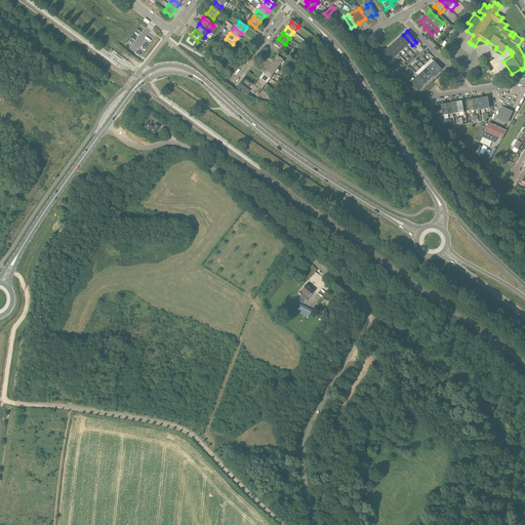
[(408,49),(412,45),(403,35),(399,38),(407,47),(406,47),(408,49)]
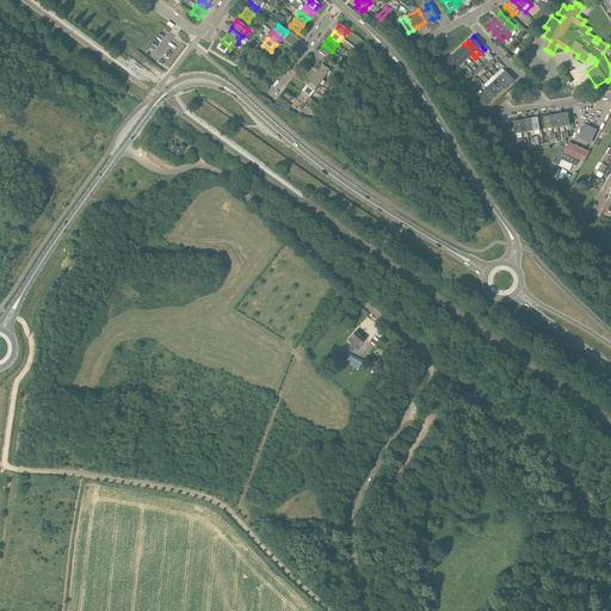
[(224,54),(229,48),(222,42),(216,49),(223,54),(224,54)]
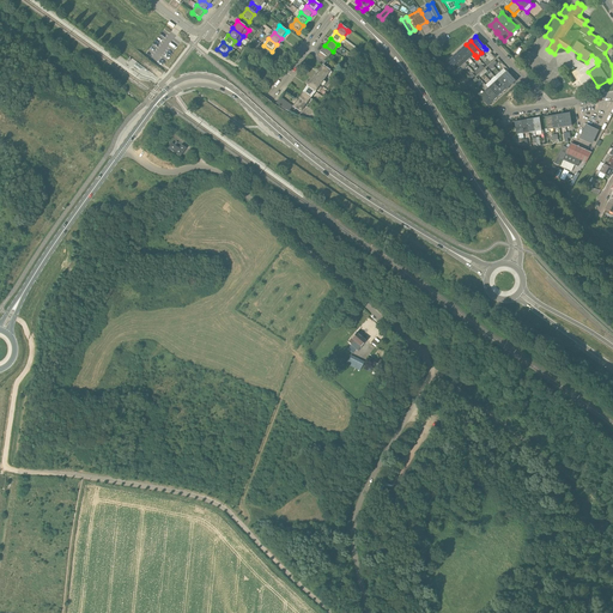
[(471,59),(474,55),(475,55),(466,44),(461,49),(471,59)]
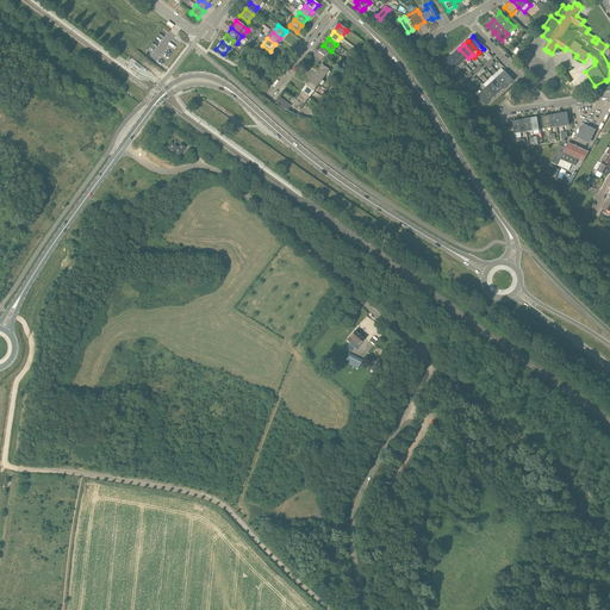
[(271,51),(262,45),(257,53),(265,58),(271,51)]
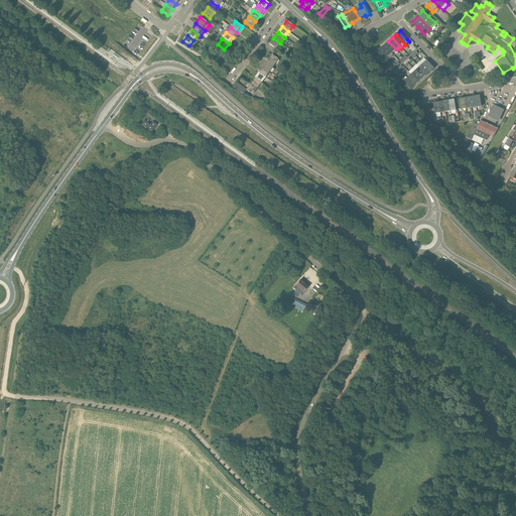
[(276,48),(280,43),(273,38),(269,44),(275,48),(276,48)]
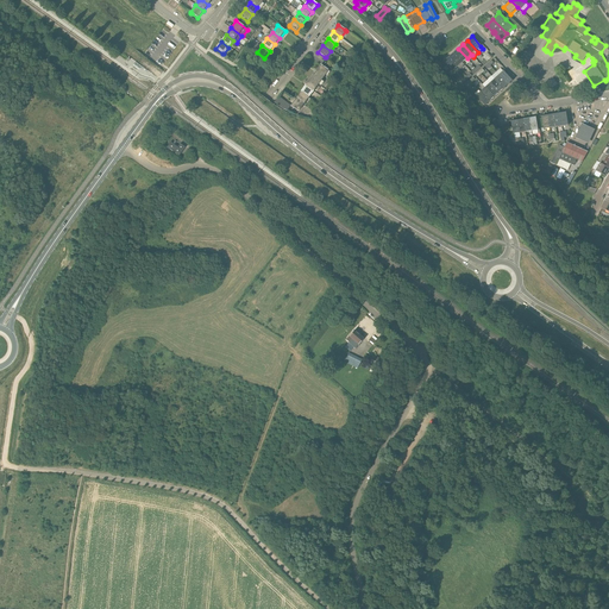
[(453,52),(463,63),(468,58),(458,49),(453,52)]
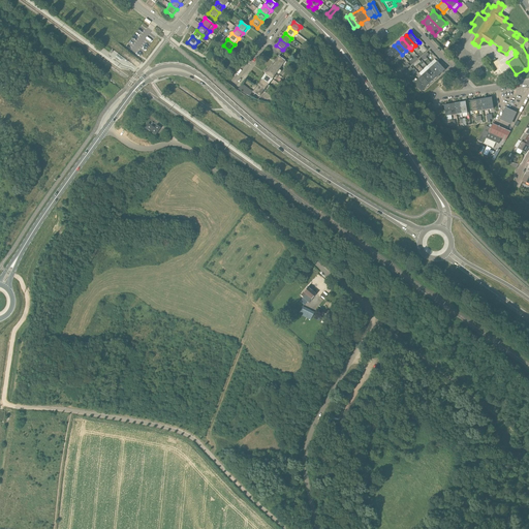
[(390,50),(398,58),(402,55),(394,45),(390,50)]
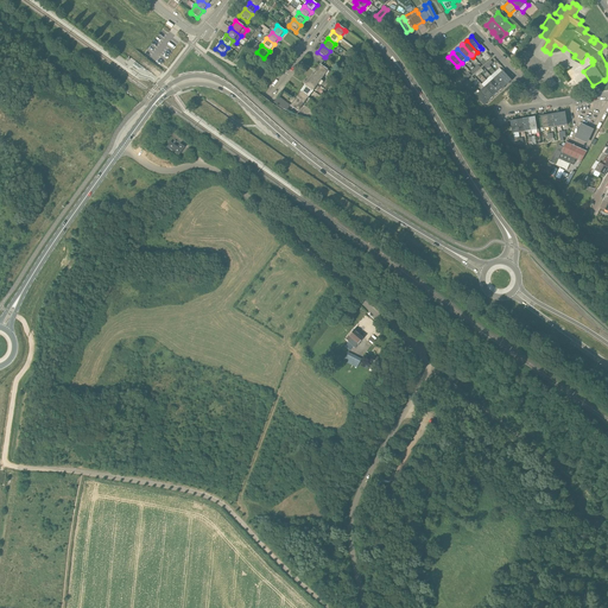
[(482,57),(486,62),(491,57),(487,52),(485,55),(482,52),(480,55),(482,57)]
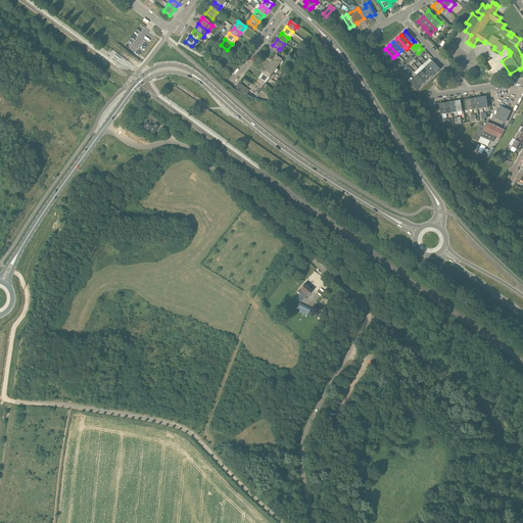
[(381,53),(389,61),(393,57),(385,49),(381,53)]
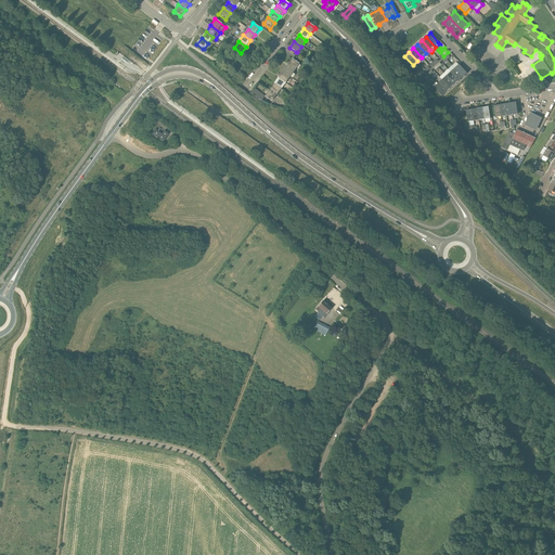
[(299,64),(292,59),(287,65),(294,71),(296,68),(298,69),(300,65),(299,64)]
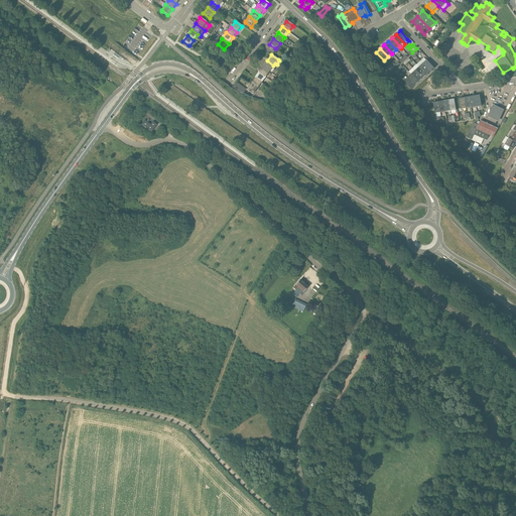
[(269,72),(273,66),(267,60),(263,67),(269,72)]
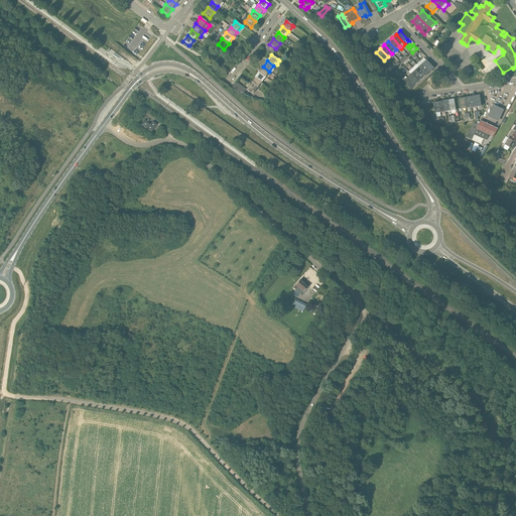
[(422,63),(430,73),(434,69),(426,60),(422,63)]
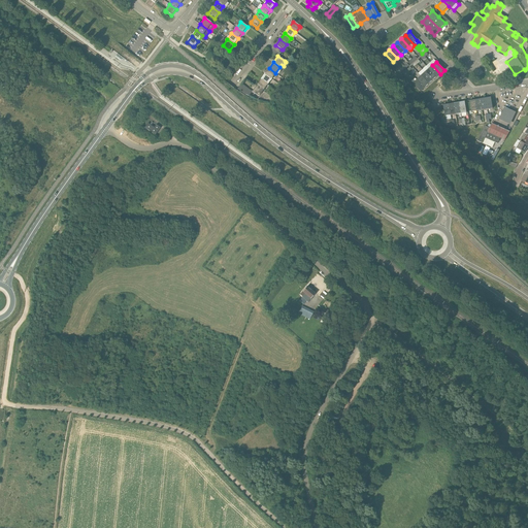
[(428,69),(436,77),(440,74),(432,65),(428,69)]
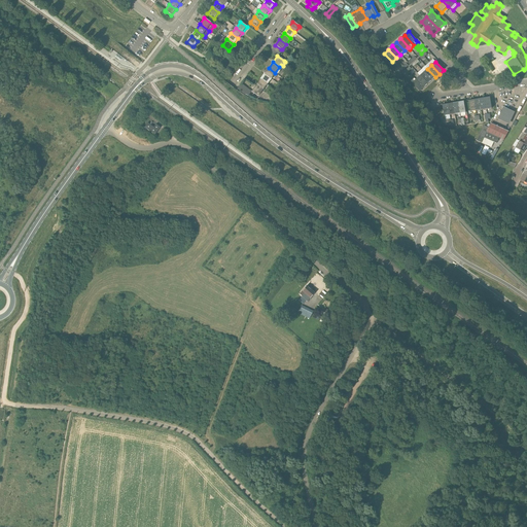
[(271,78),(275,73),(269,68),(265,74),(271,78)]
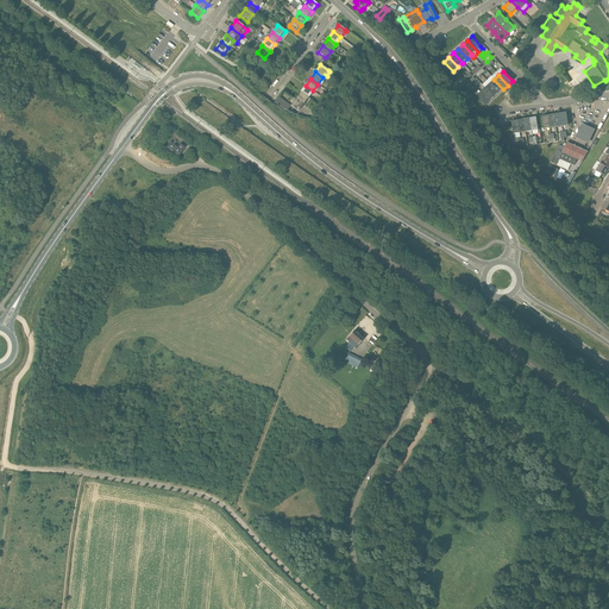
[(490,83),(498,94),(503,89),(494,80),(490,83)]
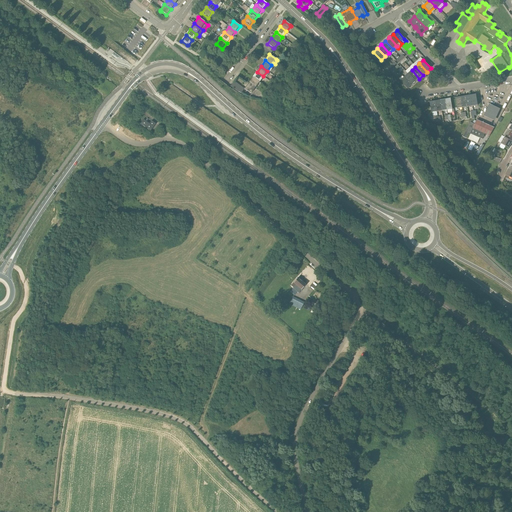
[(408,74),(415,82),(419,79),(412,70),(408,74)]
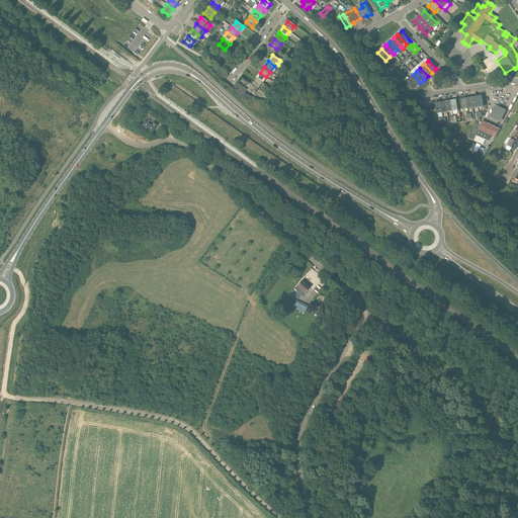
[(262,83),(266,77),(260,73),(256,78),(262,83)]
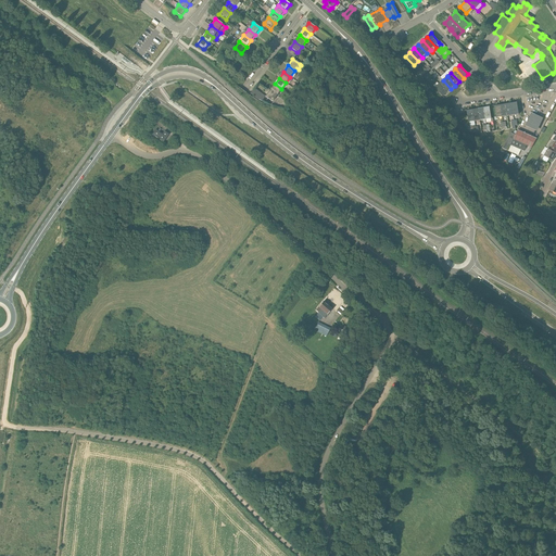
[(439,84),(447,93),(451,89),(443,80),(439,84)]
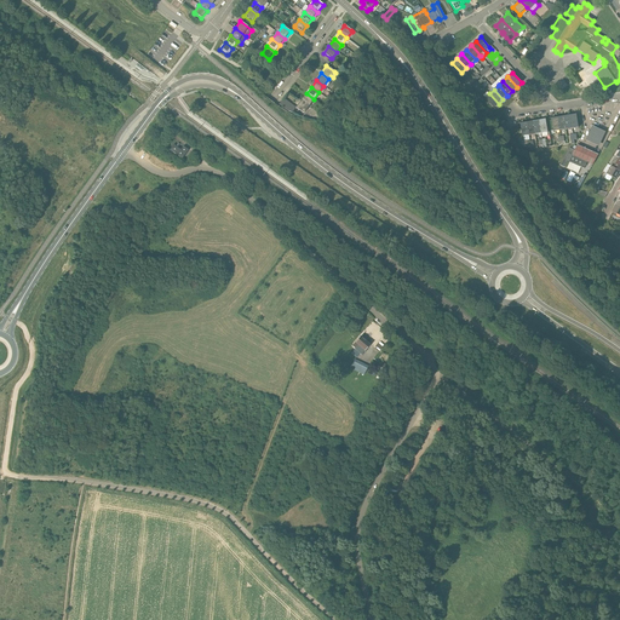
[(314,99),(306,93),(300,101),(309,107),(311,108),(316,102),(314,99)]
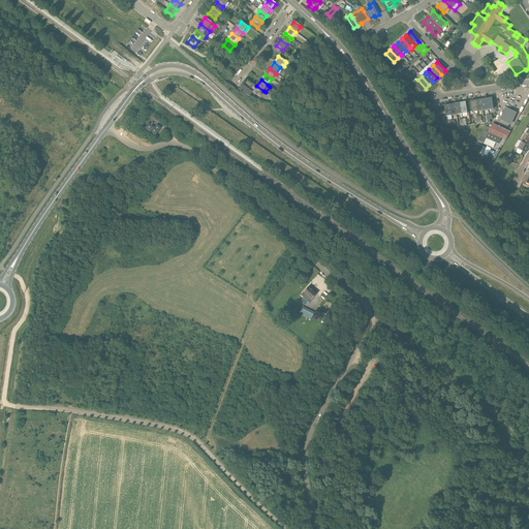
[(422,92),(426,89),(417,80),(413,84),(422,92)]
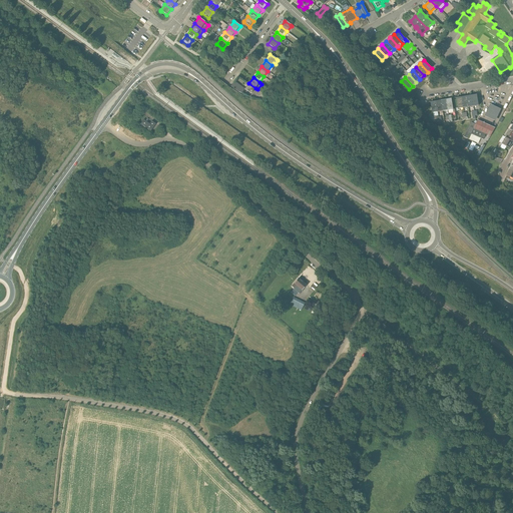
[(251,94),(255,88),(248,83),(244,89),(250,93),(251,94)]
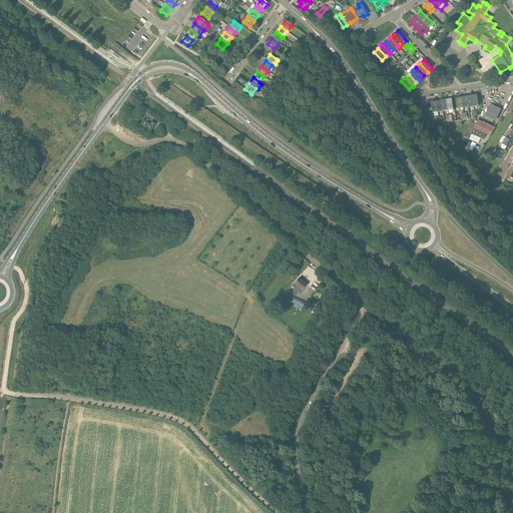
[(499,110),(488,105),(483,117),(493,122),(499,110)]
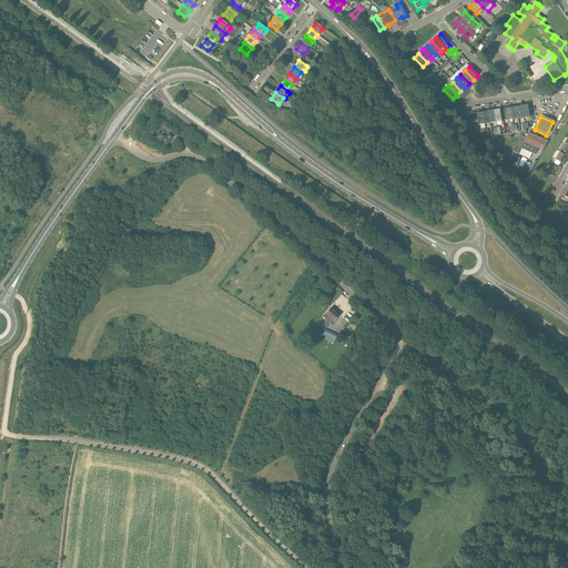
[(165,138),(159,133),(155,138),(166,145),(173,138),(168,134),(165,138)]
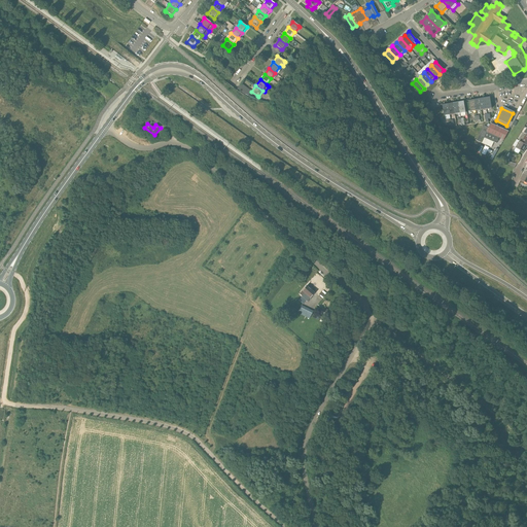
[(499,138),(504,140),(506,137),(508,132),(491,124),(489,128),(484,126),(477,140),(482,143),(491,147),(494,142),(496,143),(499,138)]
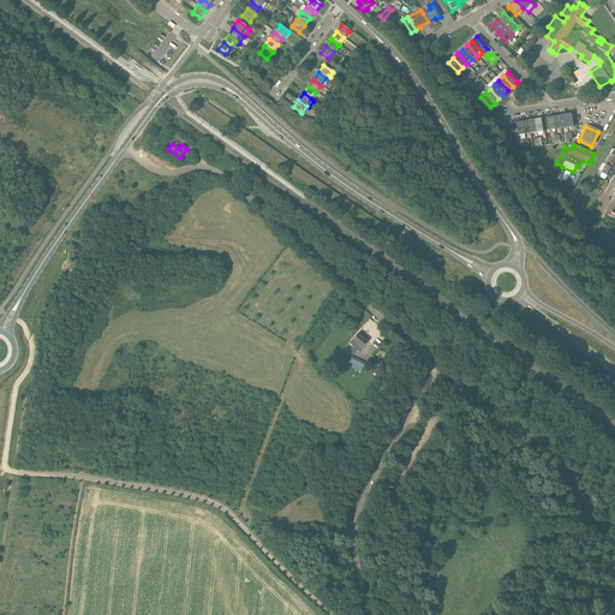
[(614,171),(614,169),(605,165),(602,173),(611,178),(614,171)]
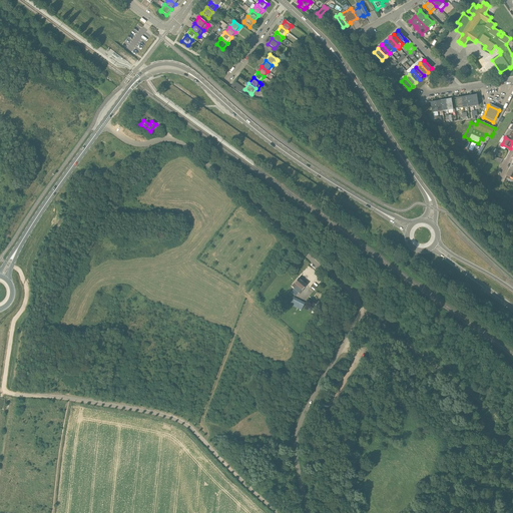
[(481,153),(485,145),(483,143),(479,149),(478,149),(477,151),(481,153)]
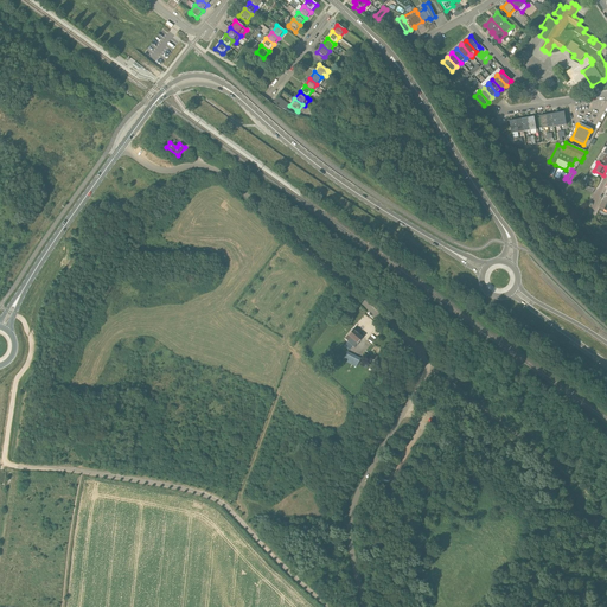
[(352,346),(353,347),(363,338),(353,330),(345,339),(347,342),(344,346),(349,350),(352,346)]
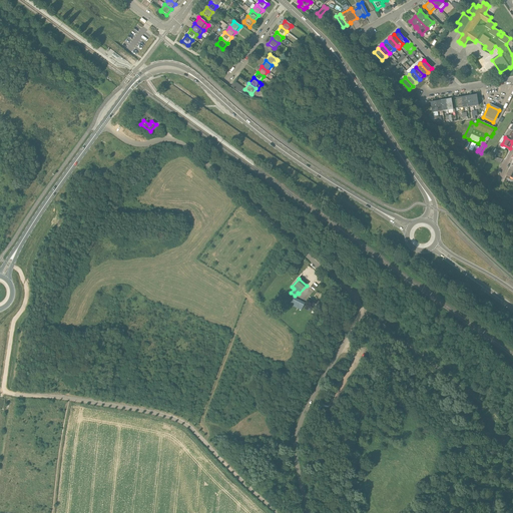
[(301,311),(305,303),(294,297),(291,302),(295,304),(293,306),(301,311)]
